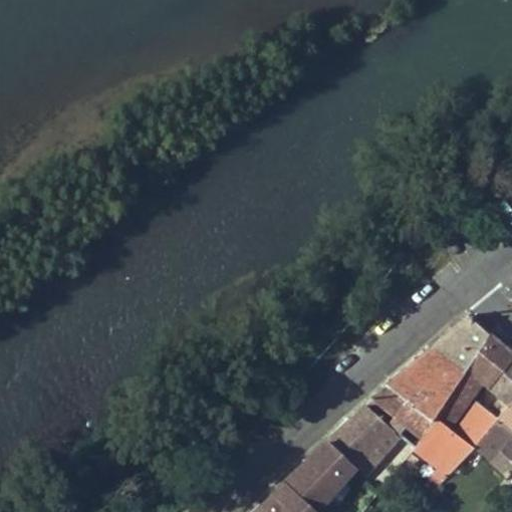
[(469,316),(433,348),(465,372),(490,334),(469,316)]
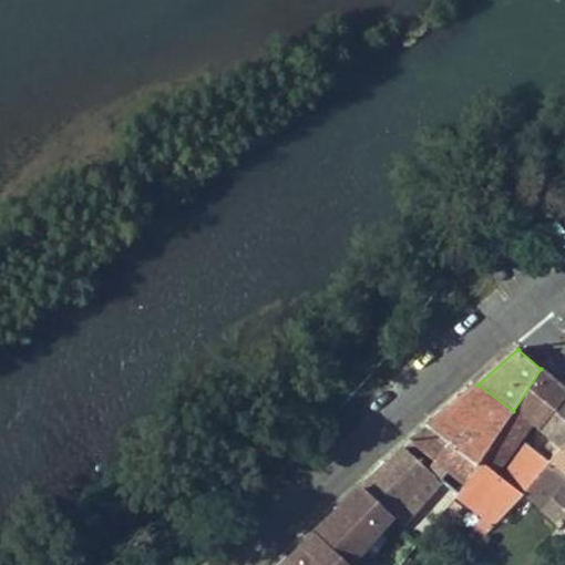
[(513,411),(492,442),(507,455),(533,421),(563,389),(550,378),(541,369),(513,411)]
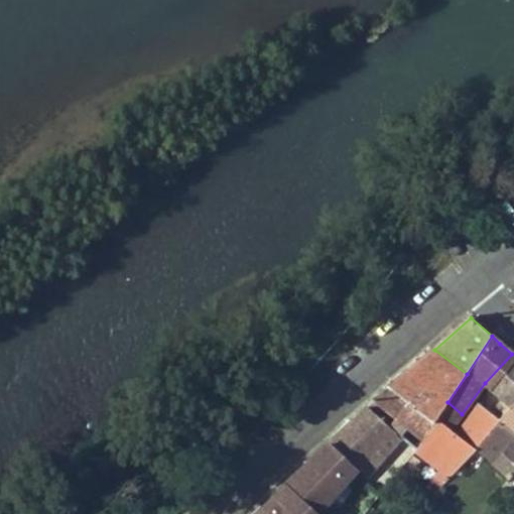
[(434,350),(392,387),(434,421),(447,402),(467,374),(434,350)]
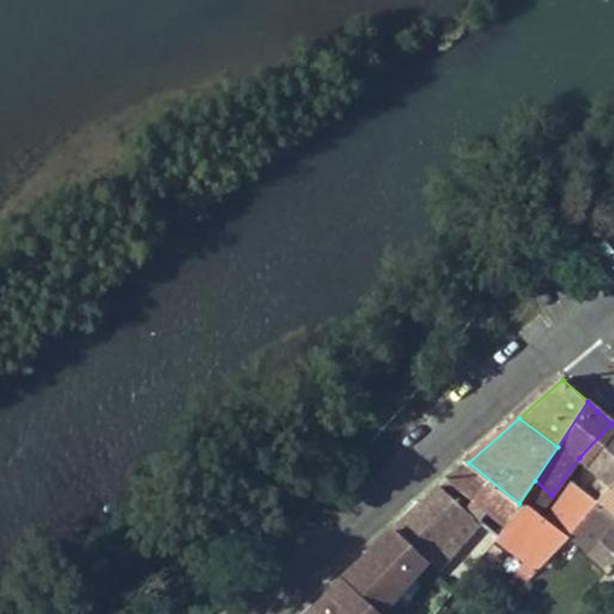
[(579,458),(588,465),(613,432),(613,424),(612,423),(579,458)]
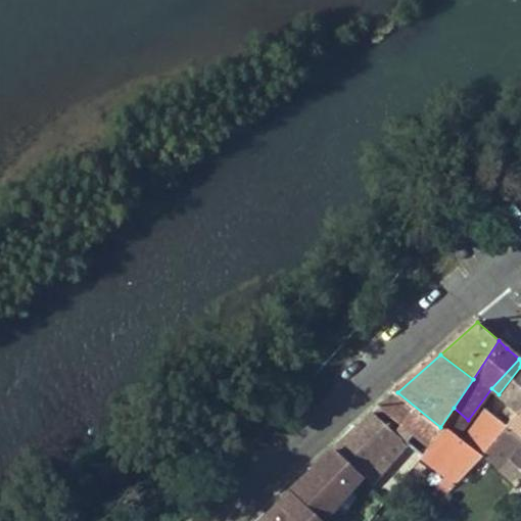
[(520,367),(499,394),(520,413),(520,367)]
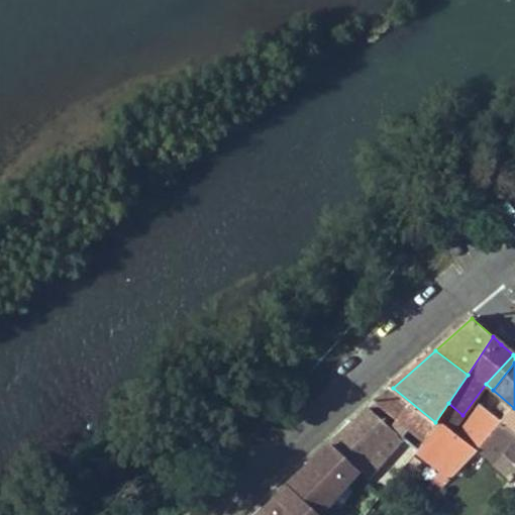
[(396,420),(390,427),(397,433),(419,451),(439,425),(435,422),(393,388),(376,404),(396,420)]
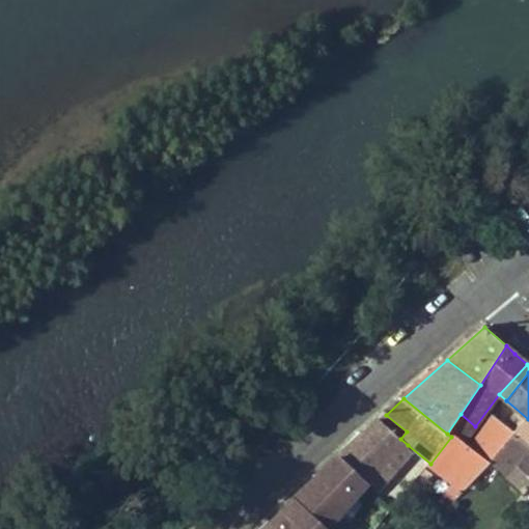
[(514,434),(524,423),(503,406),(495,417),(514,434)]
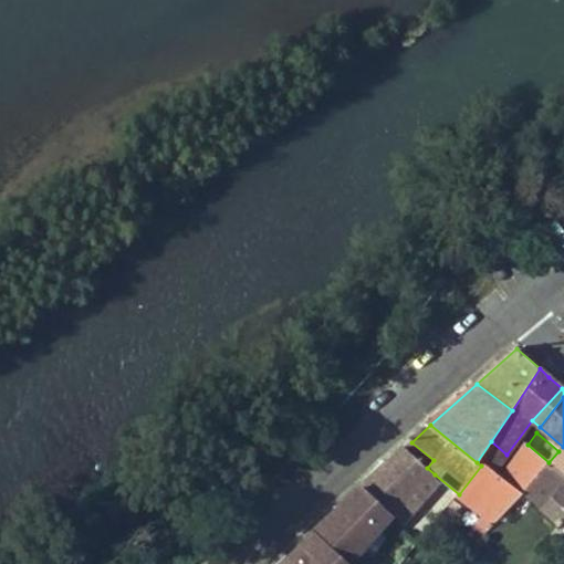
[(507,455),(491,441),(477,462),(481,466),(484,462),(494,470),(507,455)]
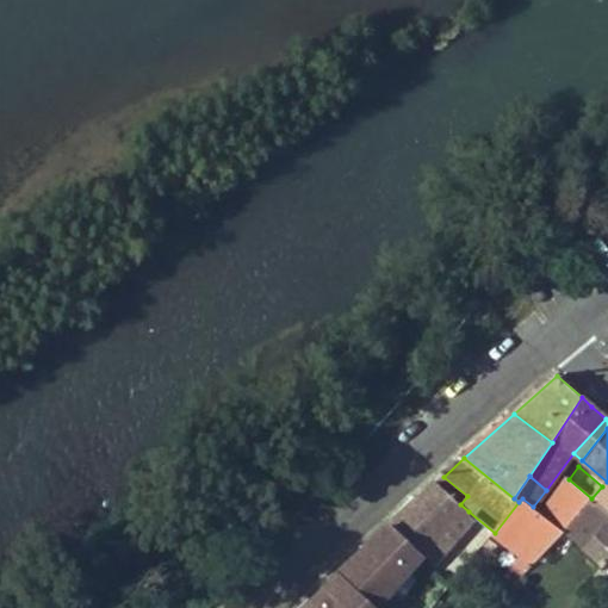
[(444,477),(391,526),(423,554),(445,529),(451,535),(469,512),(460,504),(467,496),(444,477)]
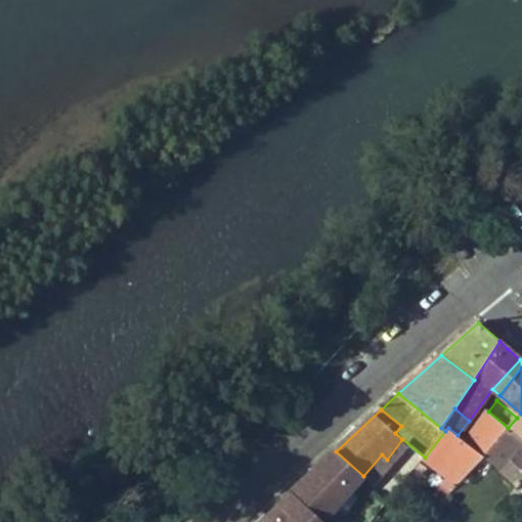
[(508,428),(488,411),(465,441),(483,457),(508,428)]
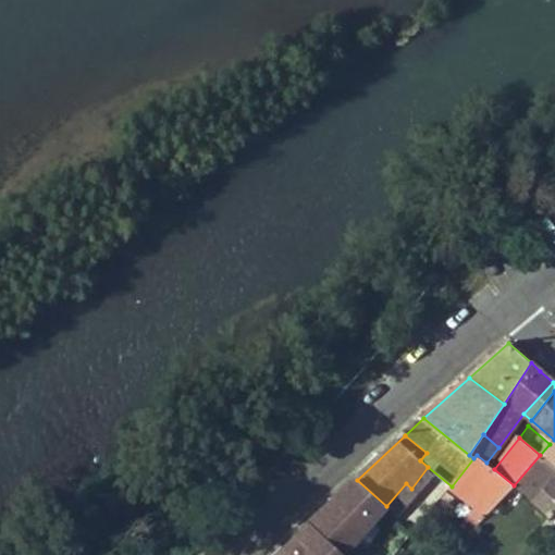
[(554,442),(551,445),(550,444),(540,455),(554,467),(554,442)]
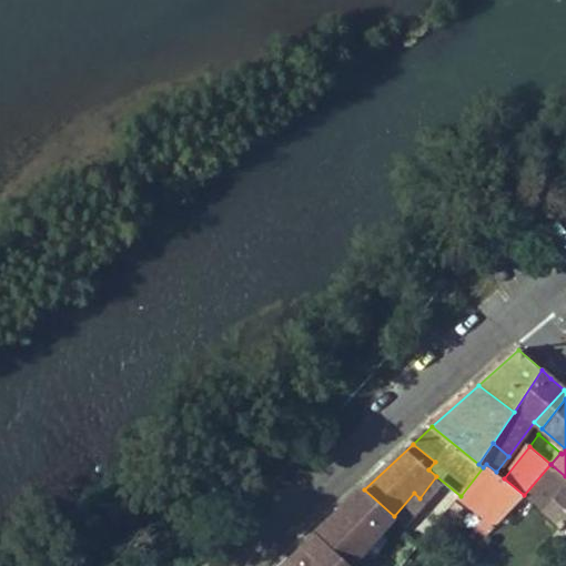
[(504,478),(496,472),(486,464),(483,467),(461,496),(485,516),(471,536),(479,544),(524,495),(504,478)]
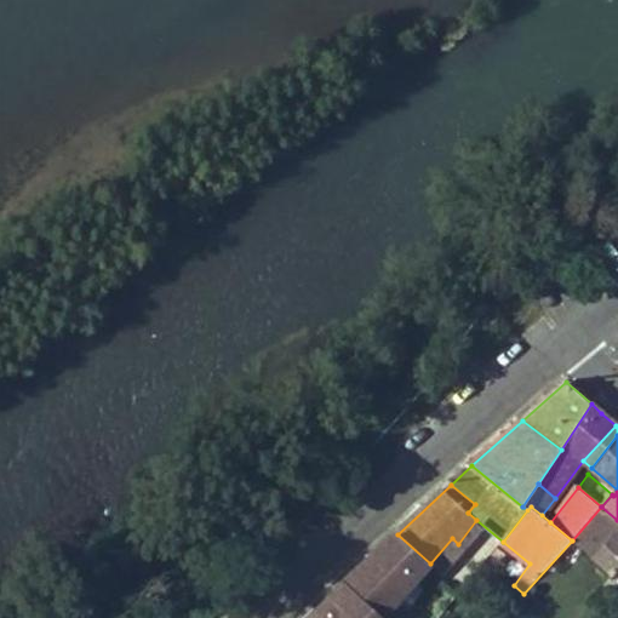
[(617,520),(601,507),(572,541),(613,577),(617,571),(617,533),(617,520)]
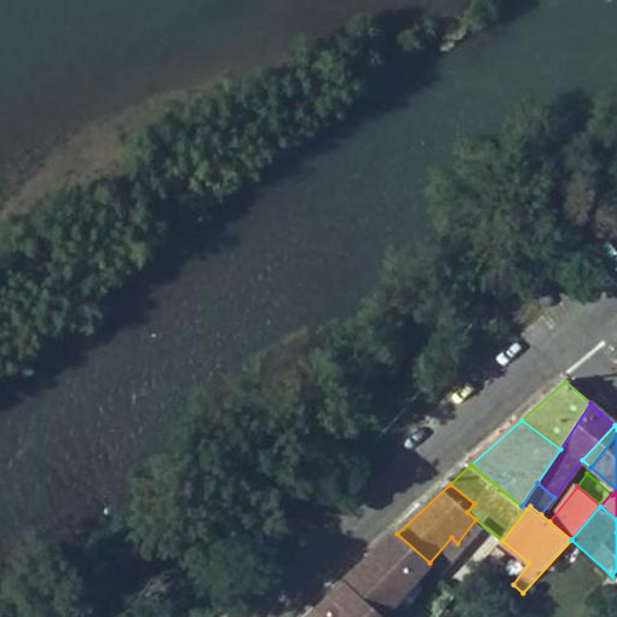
[(483,525),(476,519),(457,543),(451,537),(430,563),(440,572),(483,525)]
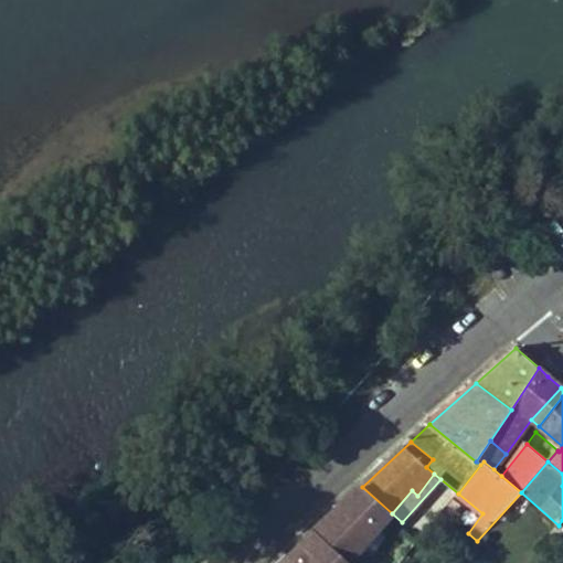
[(392,513),(362,487),(315,530),(348,562),(392,513)]
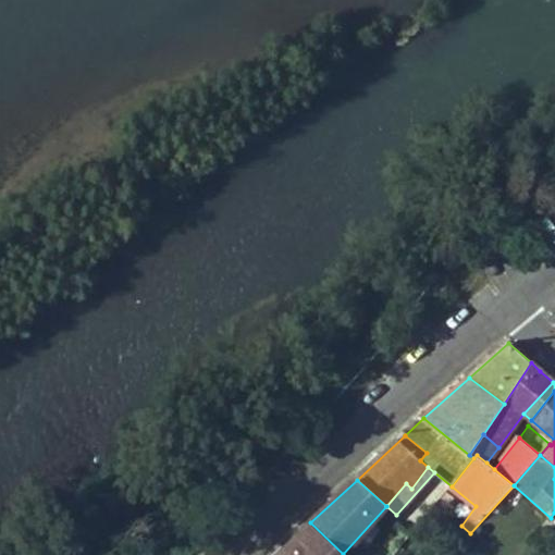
[(325,542),(308,525),(279,554),(313,554),(325,542)]
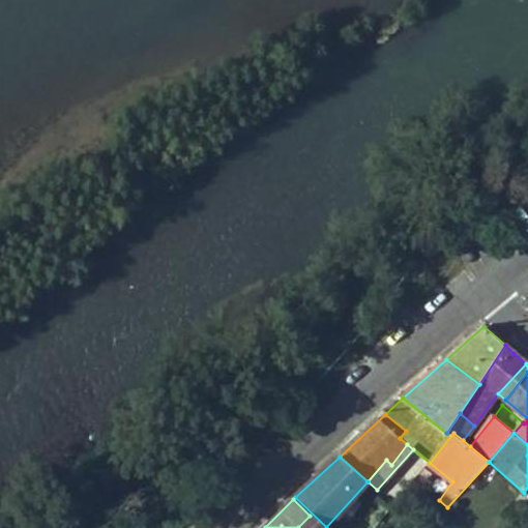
[(379,526),(384,519),(379,515),(374,522),(379,526)]
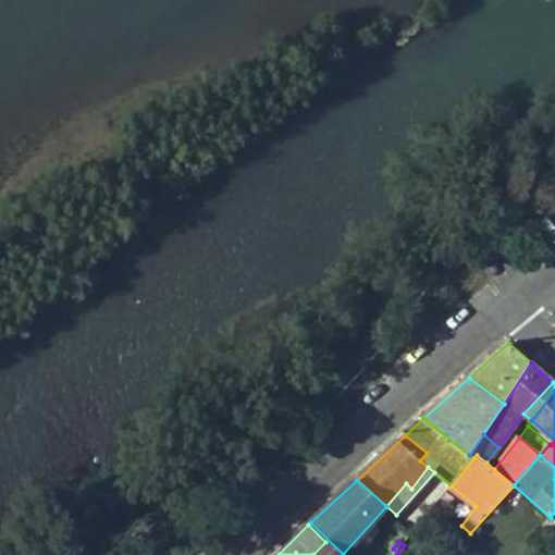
[(337,554),(325,542),(313,554),(337,554)]
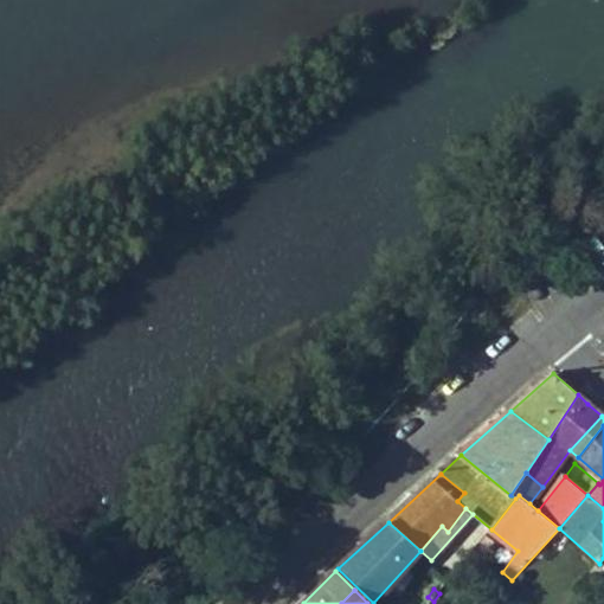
[(441,603),(445,598),(439,593),(434,602),(435,603),(441,603)]
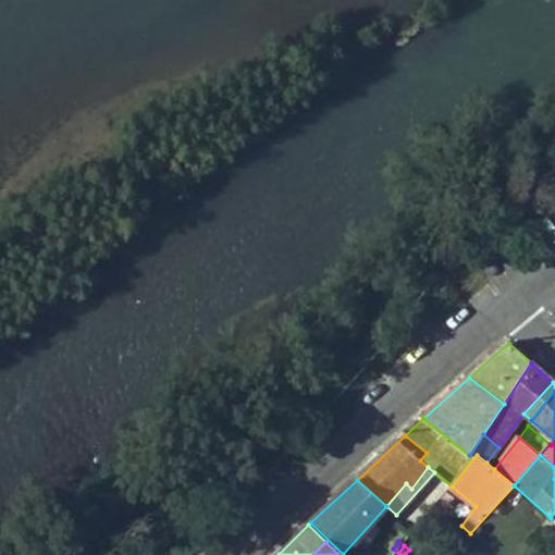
All buildings are outlined.
